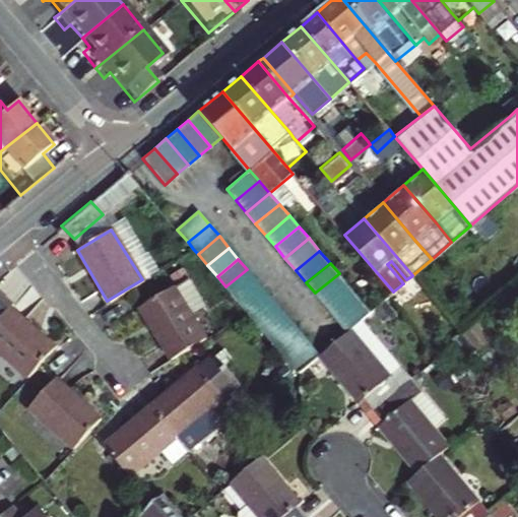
[(234,296),(255,278),(247,269),(225,286),(234,296)]
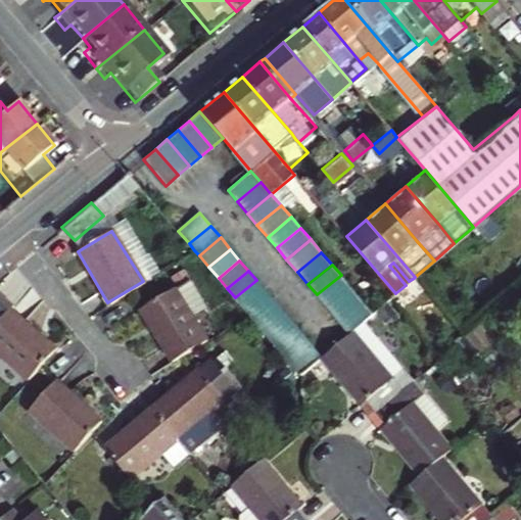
[(327,308),(351,287),(341,275),(317,294),(327,308)]
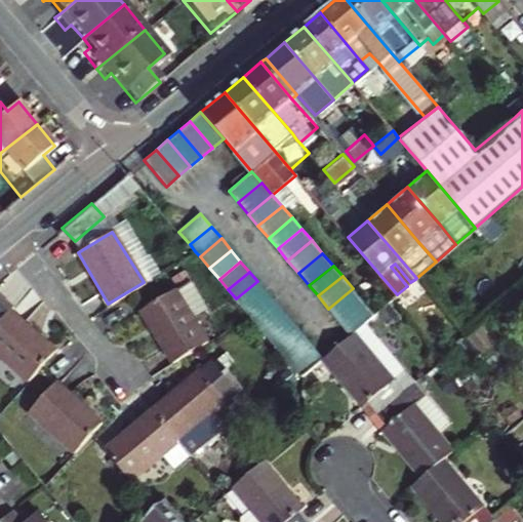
[(186,280),(172,289),(138,311),(171,362),(206,339),(190,315),(203,306),(186,280)]
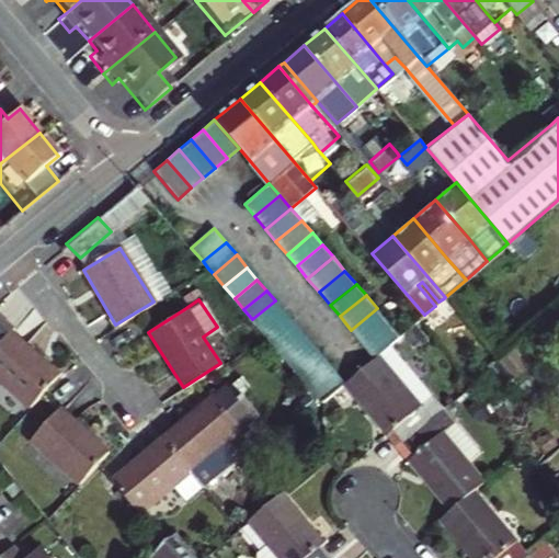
[(261,330),(283,310),(275,300),(252,319),(261,330)]
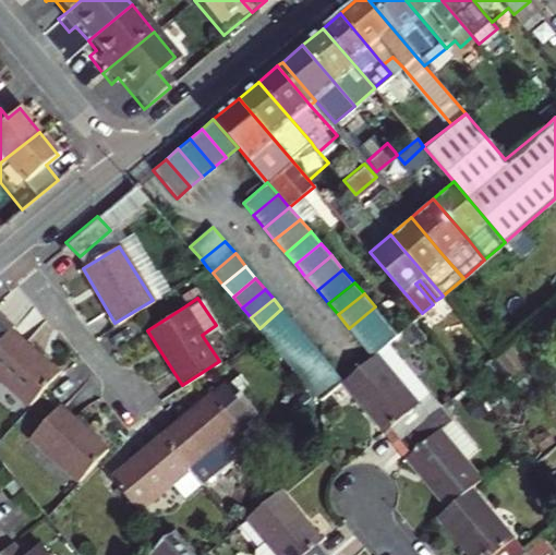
[(361,341),(386,320),(375,306),(349,328),(361,341)]
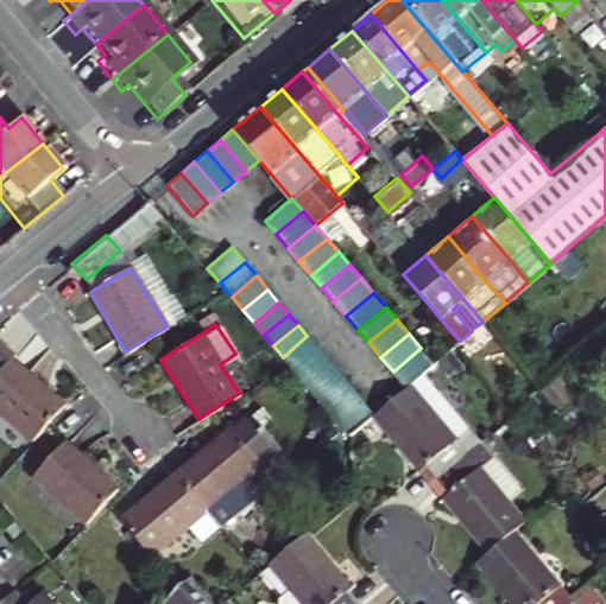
[(307,336),(283,357),(286,361),(295,370),(320,351),(307,336)]
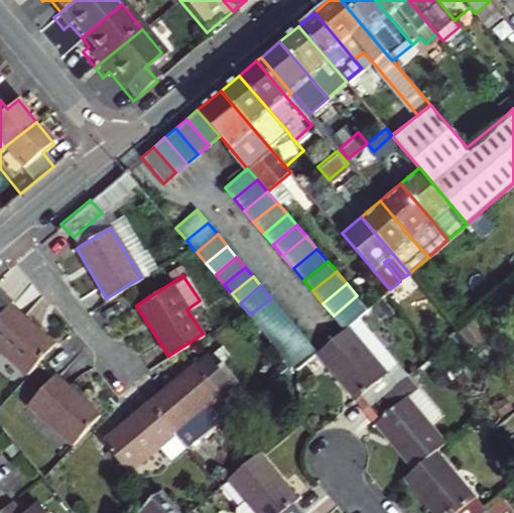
[(11,302),(0,291),(0,355),(23,377),(51,346),(8,306),(11,302)]
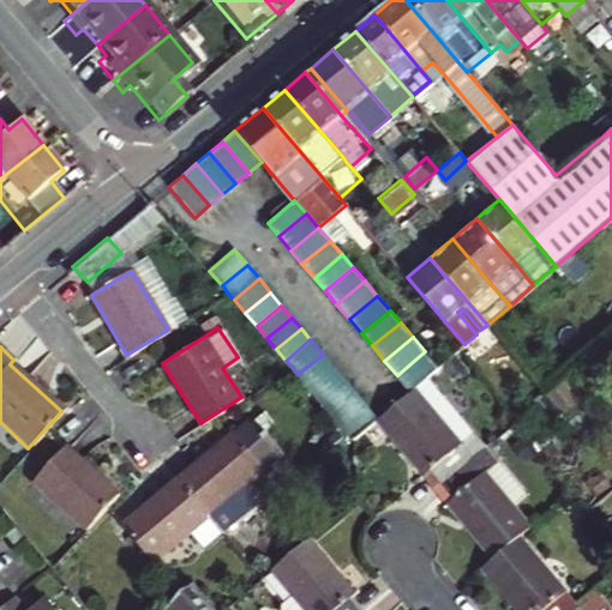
[(415,386),(438,367),(425,351),(397,375),(411,391),(415,386)]
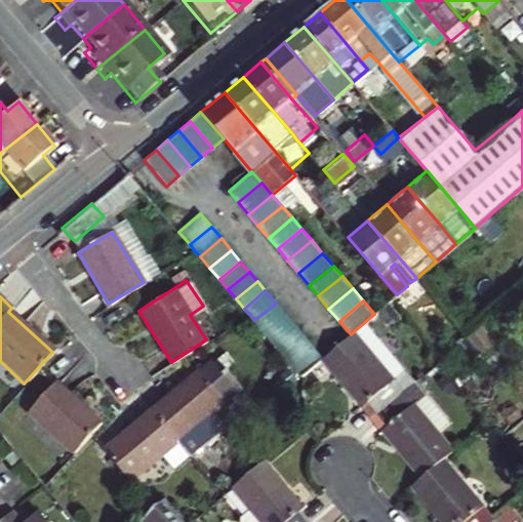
[(265,331),(284,314),(276,304),(254,320),(265,331)]
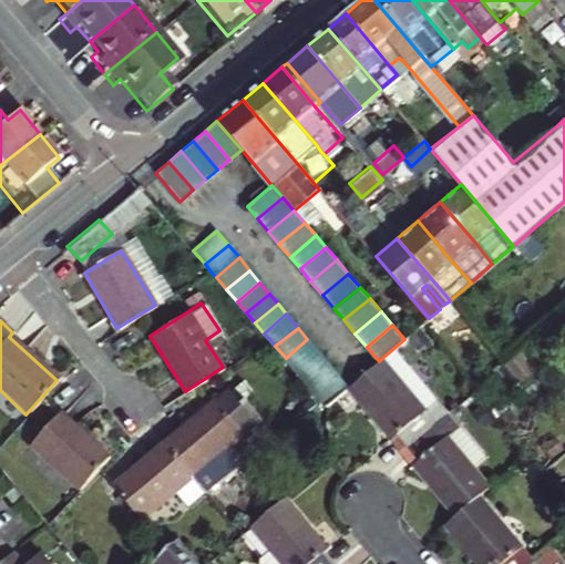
[(296,370),(318,351),(307,339),(286,358),(296,370)]
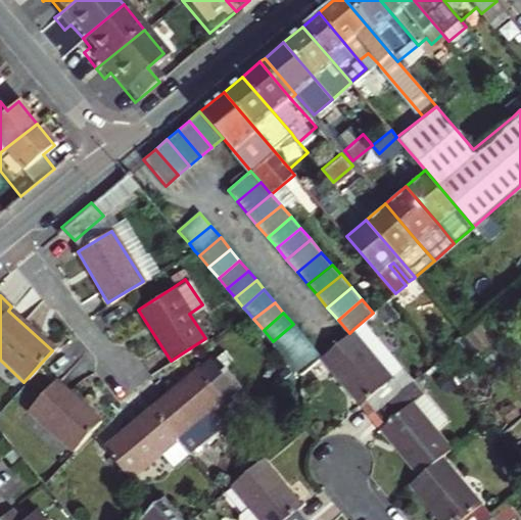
[(281,350),(301,334),(293,324),(273,341),(281,350)]
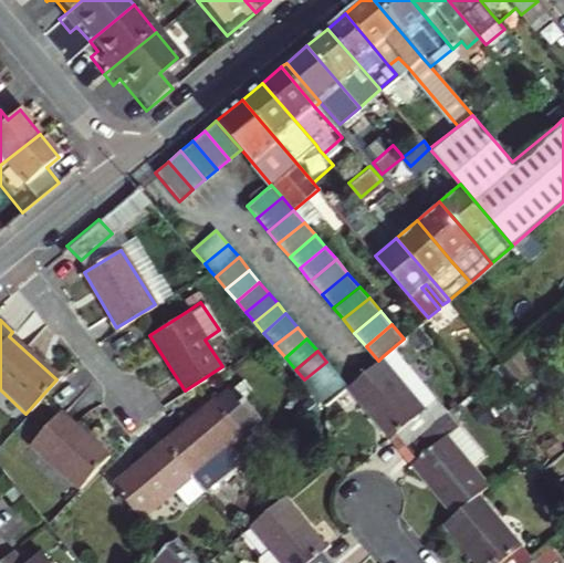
[(448,409),(436,396),(424,407),(383,356),(378,361),(347,386),(389,437),(395,433),(405,446),(448,409)]
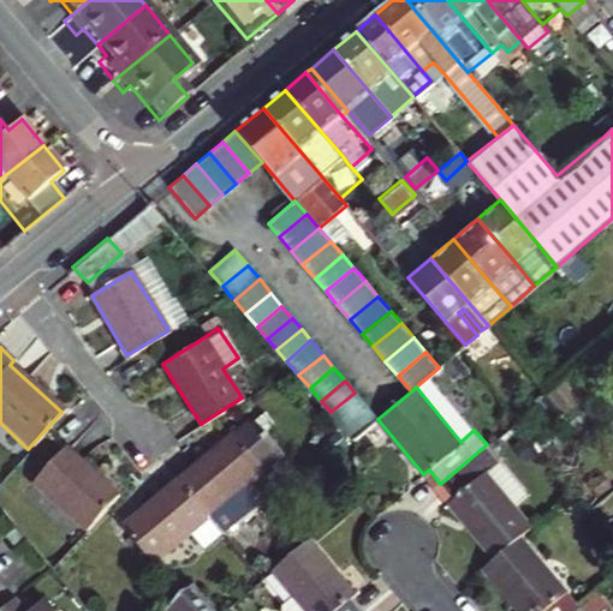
[(343,426),(367,407),(355,393),(331,412),(343,426)]
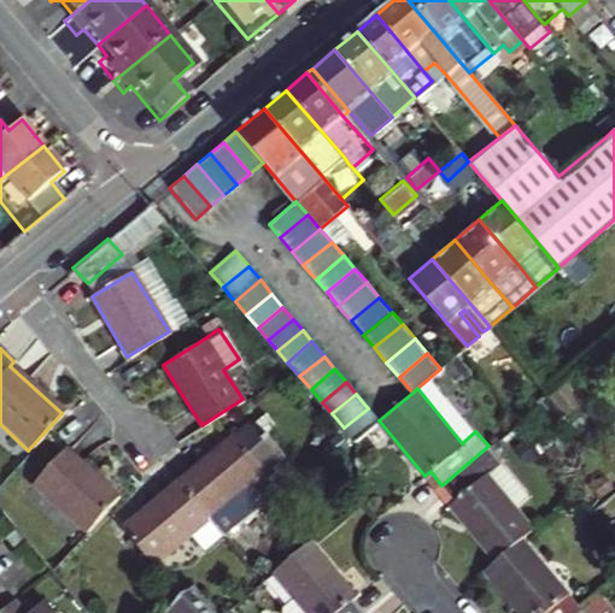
[(355,441),(379,420),(368,408),(344,428),(355,441)]
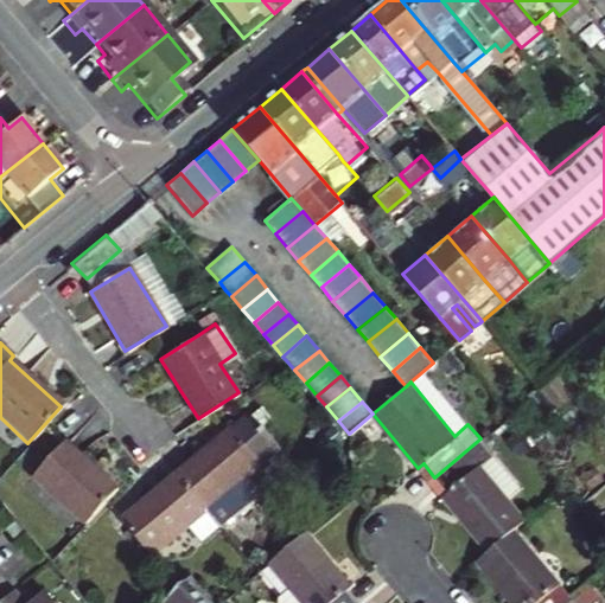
[(207,511),(218,524),(255,493),(243,479),(280,448),(249,410),(176,473),(207,511)]
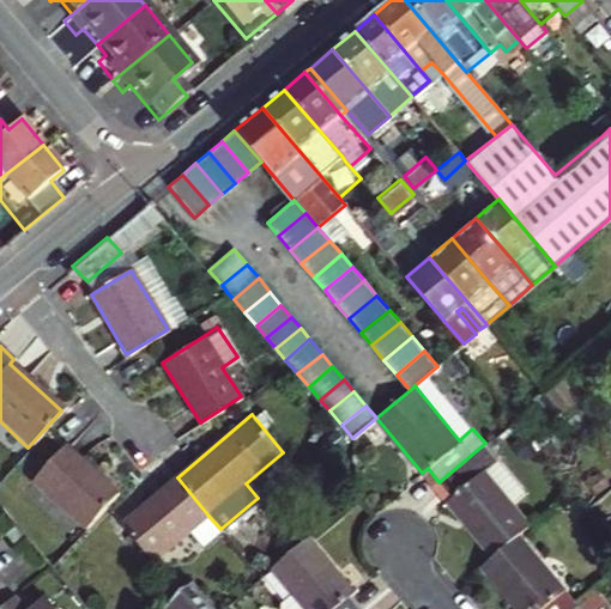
[(119,491),(66,443),(34,480),(86,528),(119,491)]
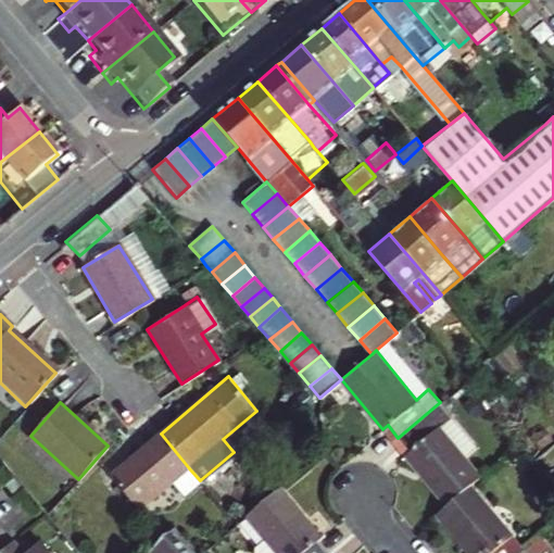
[(398,438),(408,450),(404,454),(444,503),(468,484),(478,476),(439,427),(451,417),(440,402),(398,438)]
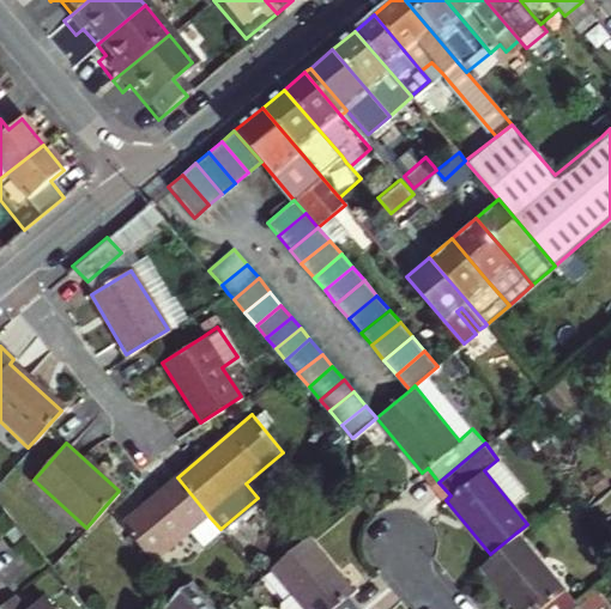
[(209,516),(177,477),(122,523),(153,562),(206,517),(209,516)]
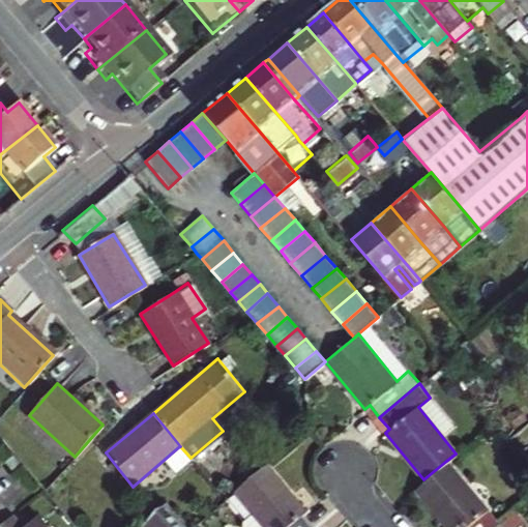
[(9,447),(0,436),(0,454),(9,447)]
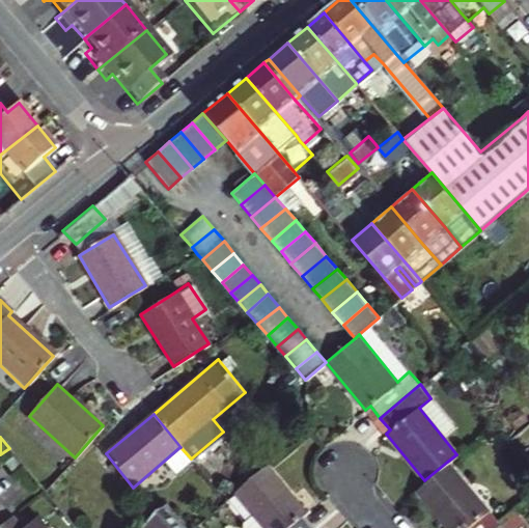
[(447,462),(424,480),(414,490),(444,527),(490,527),(497,523),(447,462)]
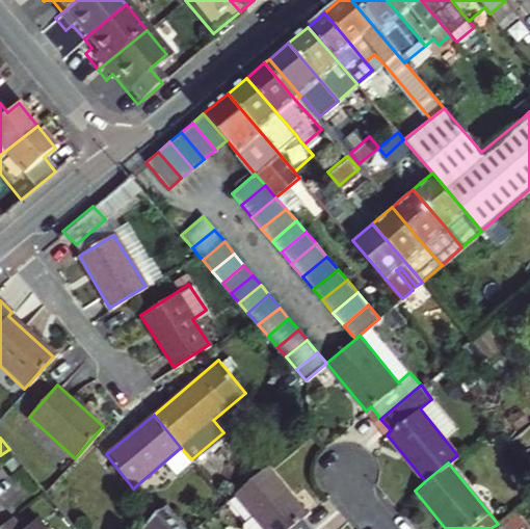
[(305,511),(265,465),(233,490),(266,528),(310,528),(311,528),(301,516),(305,511)]
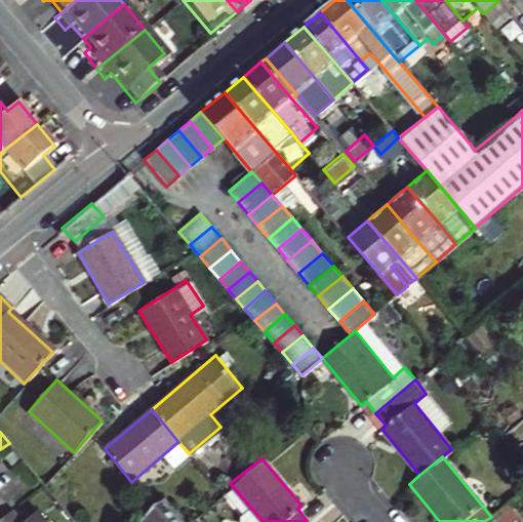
[(185,521),(184,521),(165,497),(138,521),(185,521)]
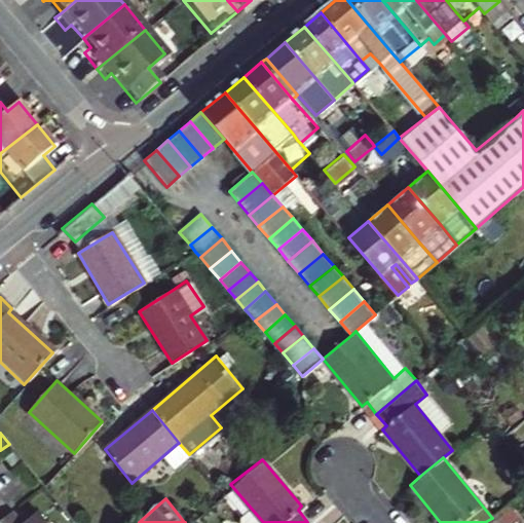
[(0,522),(45,522),(34,510),(20,521),(8,507),(7,506),(0,511),(0,522)]
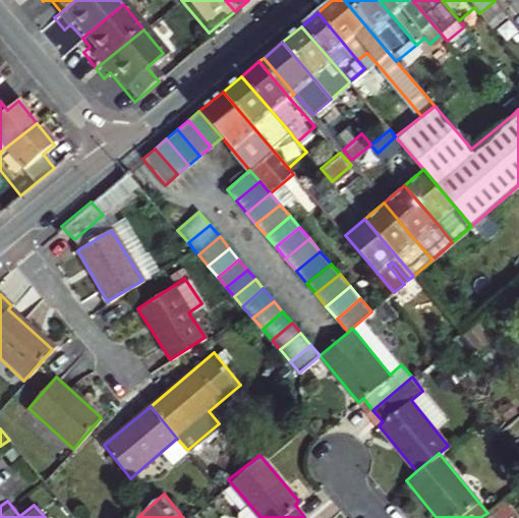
[(480,517),(505,517),(510,514),(501,502),(487,513),(480,517)]
